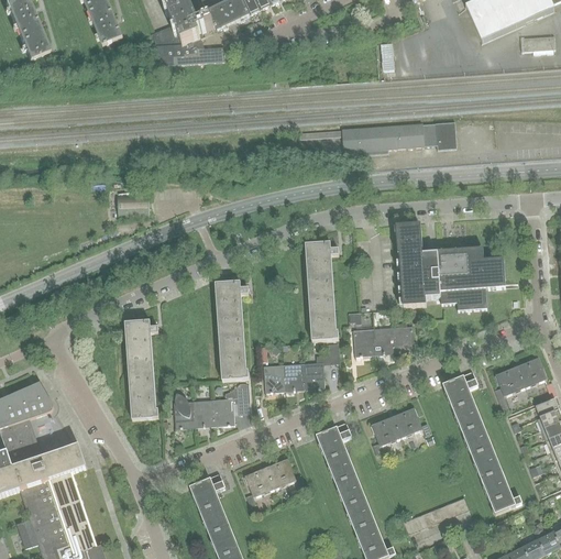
[(47,50),(30,7),(26,0),(6,0),(3,1),(28,58),(47,50)]
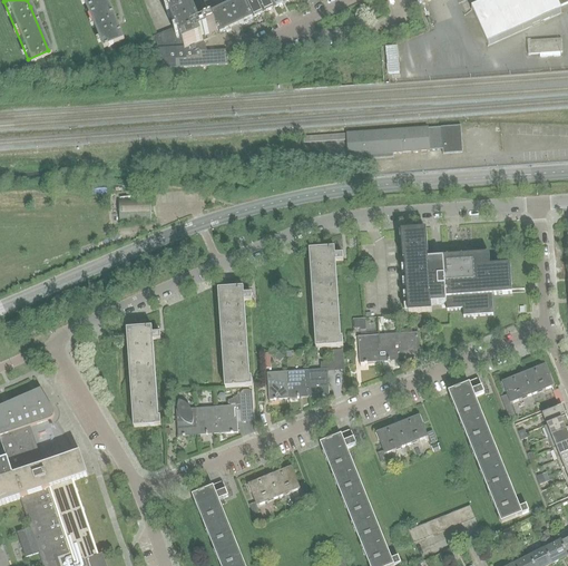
[(123,36),(107,0),(82,0),(101,45),(123,36)]
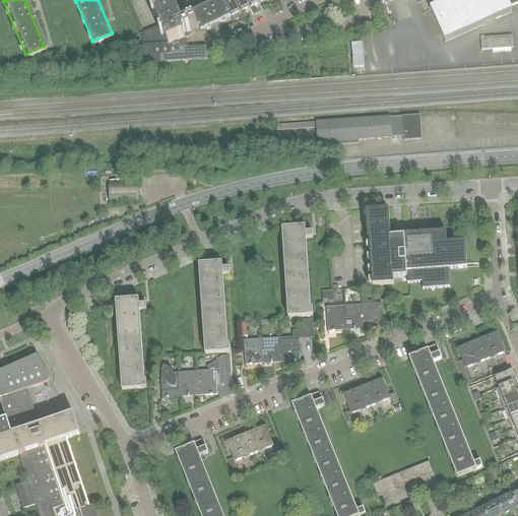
[(182,30),(197,23),(193,17),(190,9),(183,12),(181,6),(178,0),(148,0),(158,21),(138,30),(142,40),(143,59),(205,55),(204,43),(187,44),(182,30)]
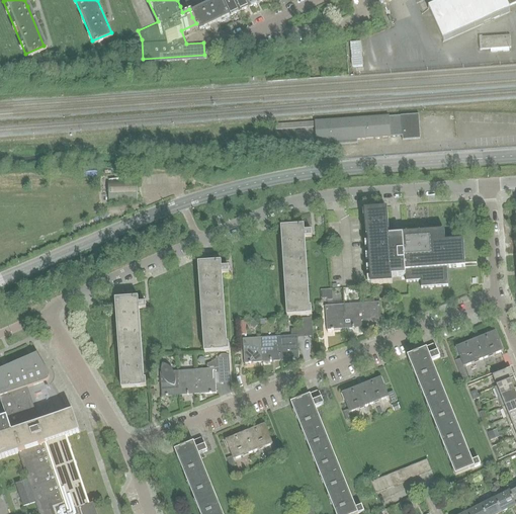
[(199,3),(192,7),(189,9),(192,17),(196,23),(197,27),(208,22),(227,13),(221,0),(206,0),(199,3)]
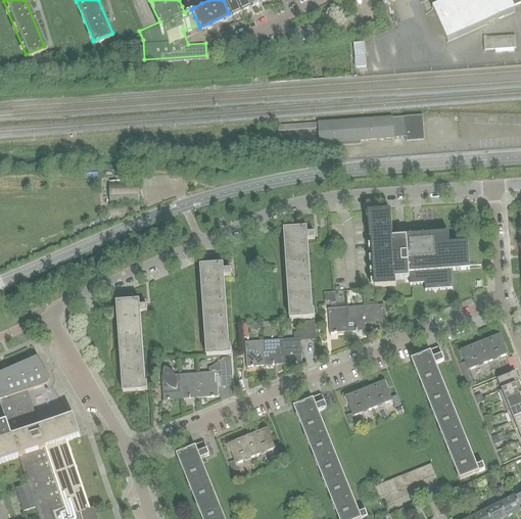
[(223,0),(229,13),(239,8),(235,0),(223,0)]
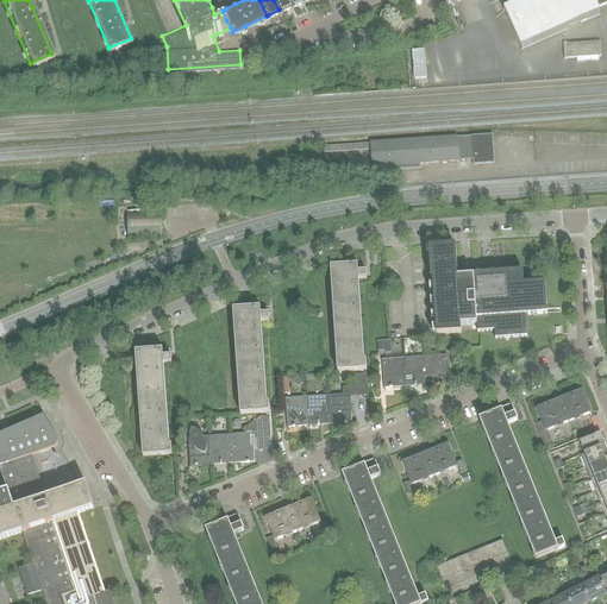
[(274,0),(279,10),(291,5),(288,0),(274,0)]
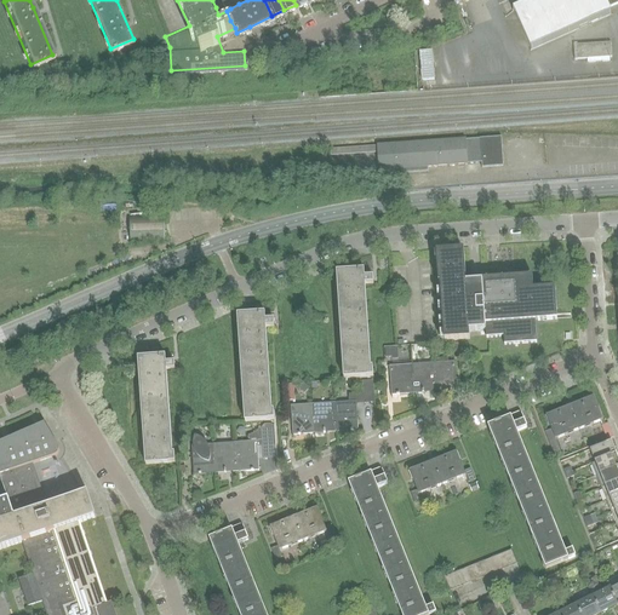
[(227,11),(230,9),(228,3),(216,7),(218,15),(227,11)]
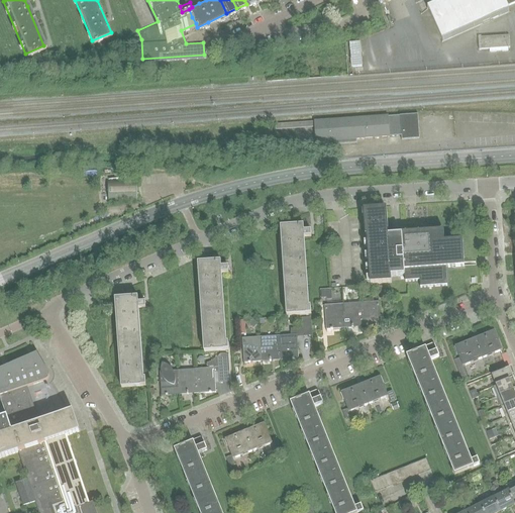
[(513,45),(512,30),(479,32),(479,46),(513,45)]
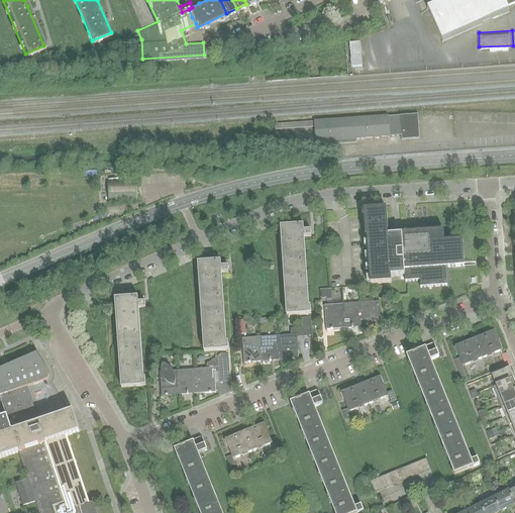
[(355,62),(367,62),(366,37),(354,37),(355,62)]
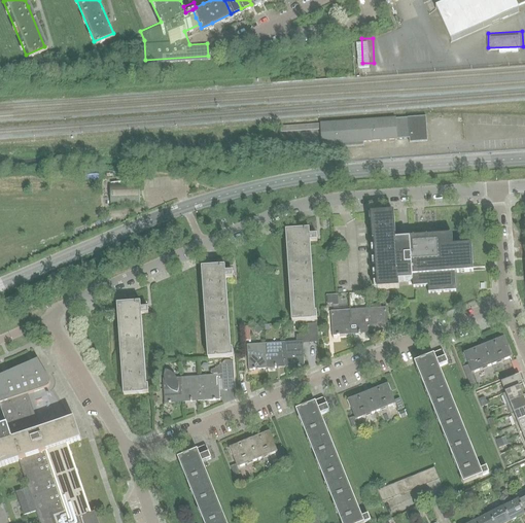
[(320,141),(361,138),(380,137),(380,138),(384,138),(384,137),(407,135),(408,139),(425,138),(424,113),(318,120),(320,141)]
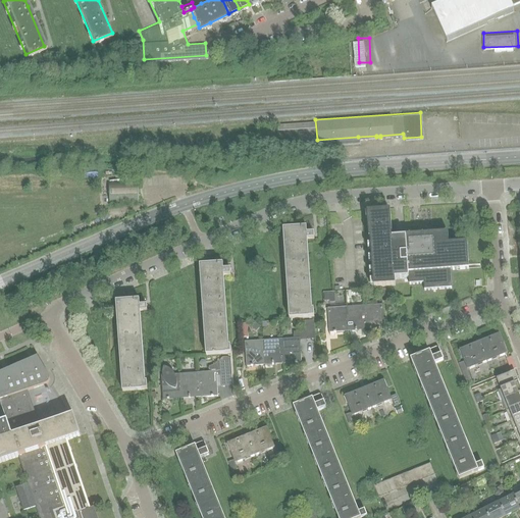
[(275,122),(276,127),(316,125),(315,119),(275,122)]
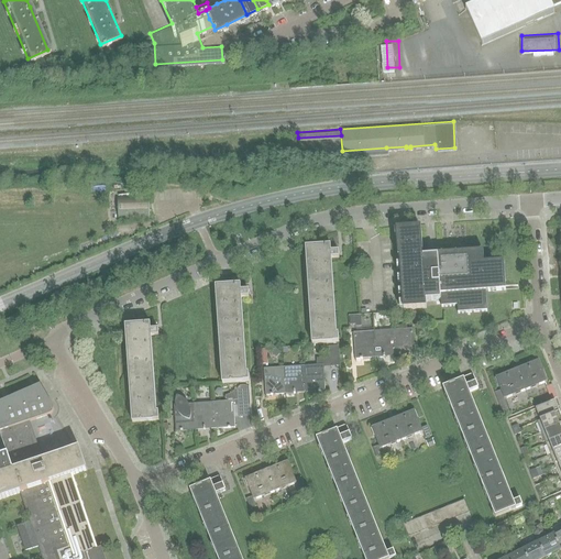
[(149,192),(116,193),(117,217),(150,216),(149,192)]
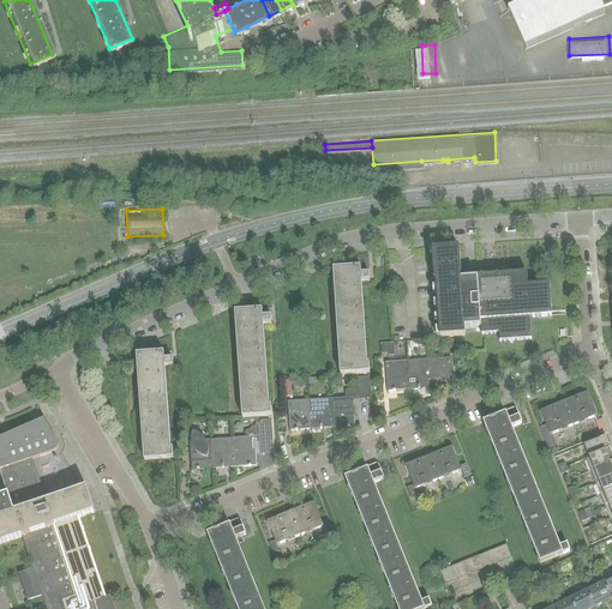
[(550,281),(543,281),(543,282),(528,283),(527,269),(520,270),(521,270),(514,271),(514,267),(507,269),(508,271),(483,272),(477,272),(477,275),(461,276),(459,245),(450,246),(450,243),(432,245),(433,254),(432,254),(433,276),(435,276),(439,333),(463,332),(463,325),(480,324),(481,330),(499,327),(499,337),(532,335),(529,314),(552,312),(550,281)]
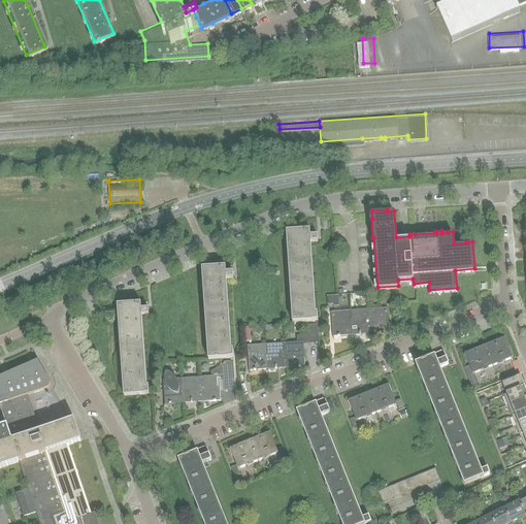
[(314,309),(308,239),(316,238),(316,232),(308,233),(307,227),(285,229),(291,319),(316,318),(316,309),(314,309)]
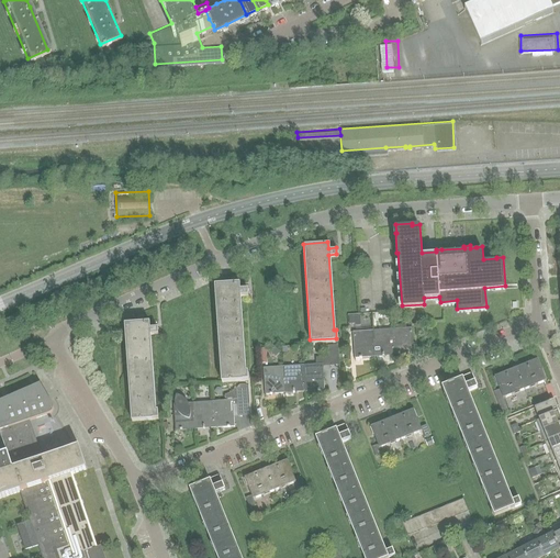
[(245,369),(239,293),(246,293),(246,287),(238,288),(237,281),(213,282),(221,379),(247,377),(247,369),(245,369)]
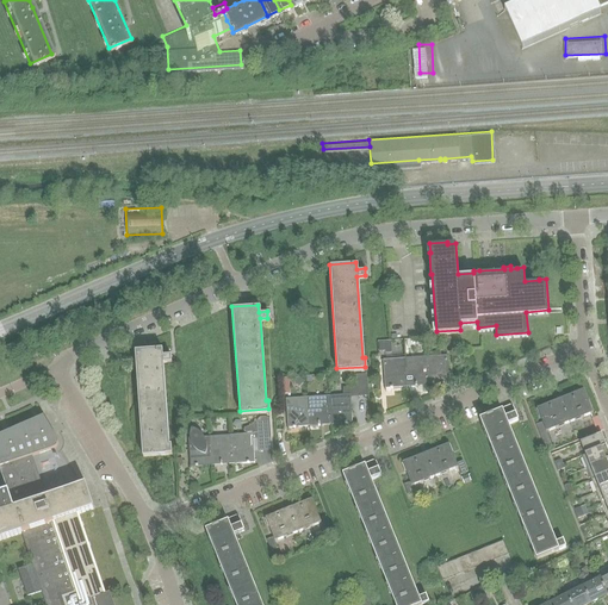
[(390,349),(390,338),(378,338),(378,347),(384,347),(384,349),(390,349)]
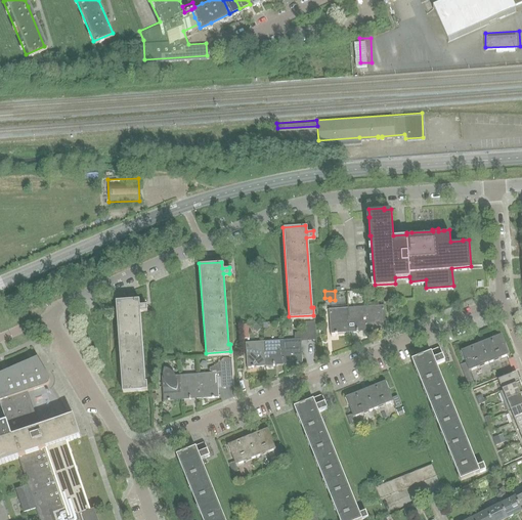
[(145,309),(145,303),(138,304),(137,298),(115,300),(122,390),(145,388),(145,380),(143,380),(138,309),(145,309)]
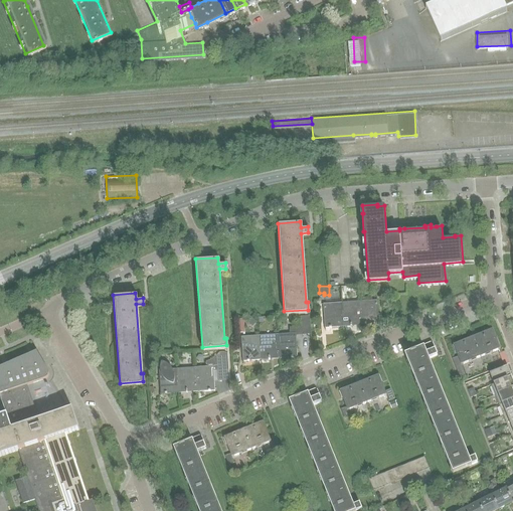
[(358,306),(359,322),(377,321),(376,297),(356,298),(357,306),(358,306)]
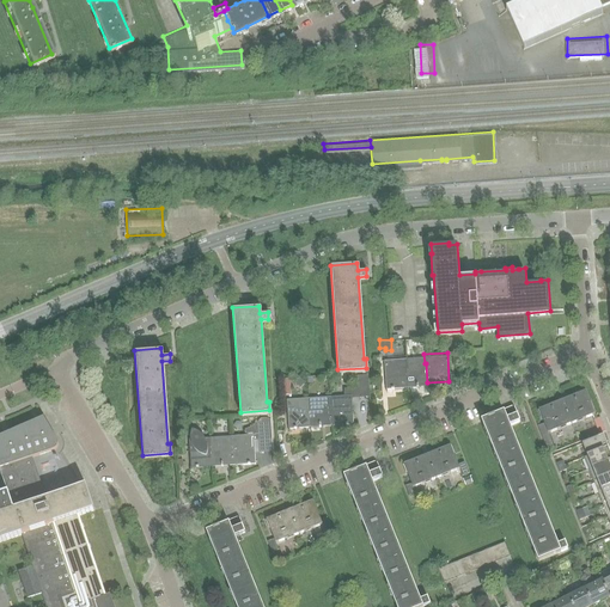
[(424,354),(407,355),(407,365),(404,365),(407,384),(427,382),(426,363),(425,363),(424,354)]
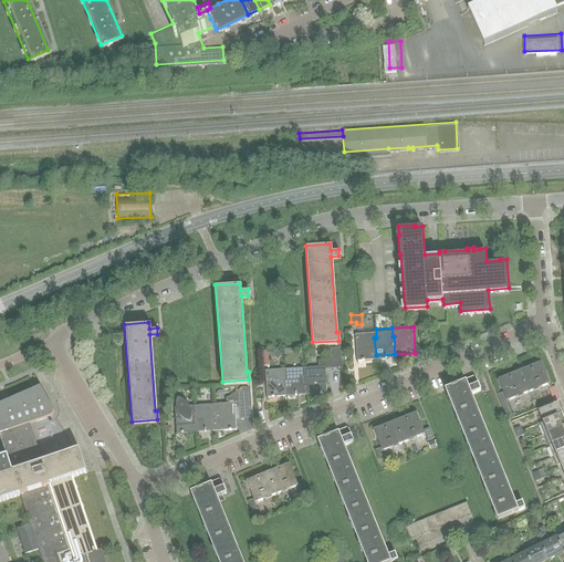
[(356,356),(376,355),(374,337),(376,337),(376,329),(354,330),(356,356)]
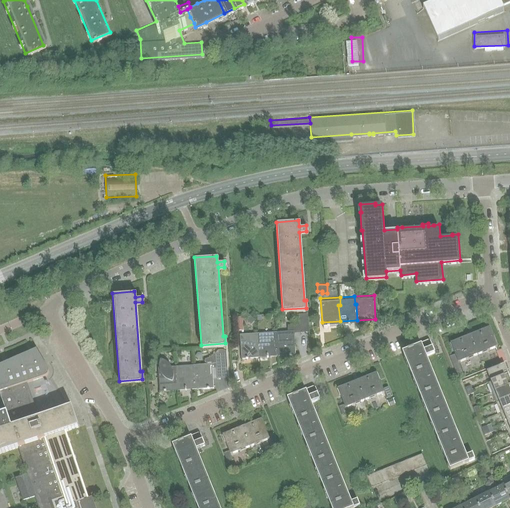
[(253,317),(248,312),(245,317),(250,321),(253,317)]
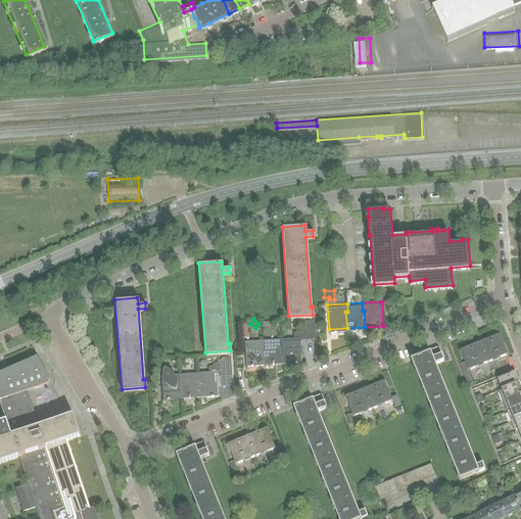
[(304,319),(305,339),(316,338),(315,319),(304,319)]
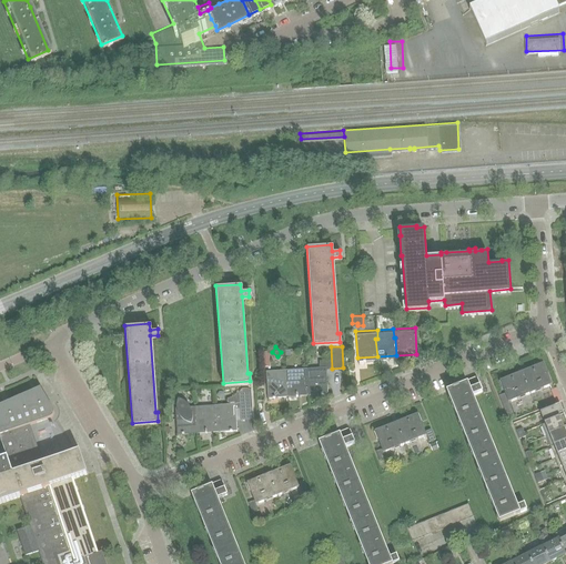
[(549,381),(545,369),(543,370),(538,361),(531,364),(538,385),(549,381)]
